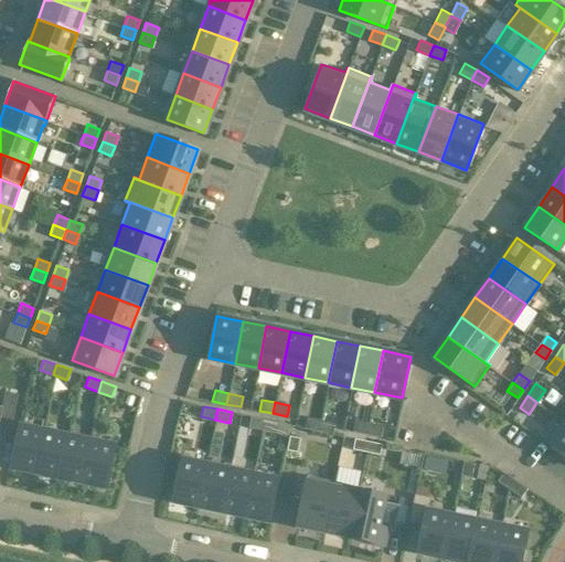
[(262,430),(264,419),(249,416),(247,426),(262,430)]
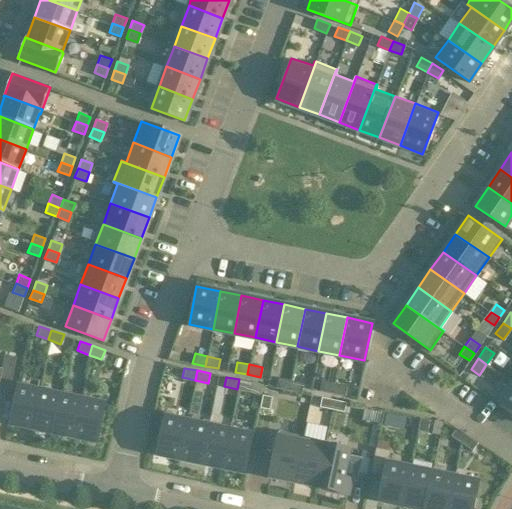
[(289,386),(290,379),(278,377),(276,386),(288,389),(289,386)]
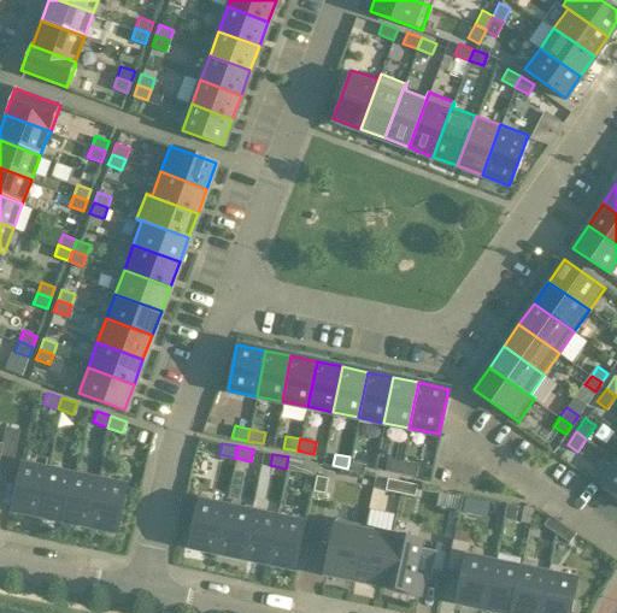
[(288,457),(286,469),(301,472),(304,460),(288,457)]
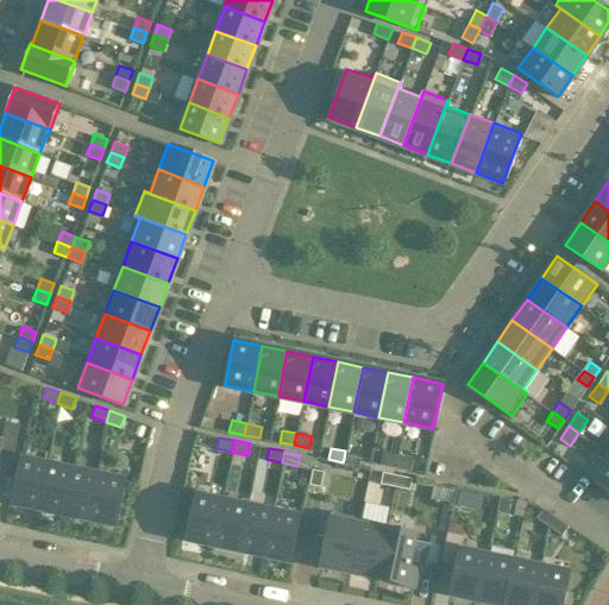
[(344,459),(343,462),(358,466),(360,454),(345,451),(344,459)]
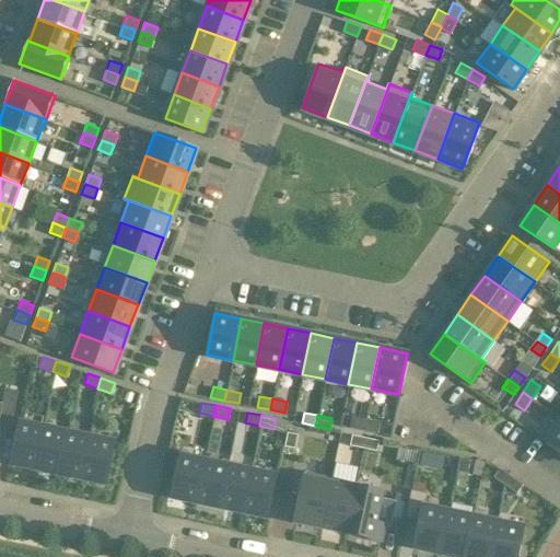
[(351,416),(349,426),(363,429),(365,418),(351,416)]
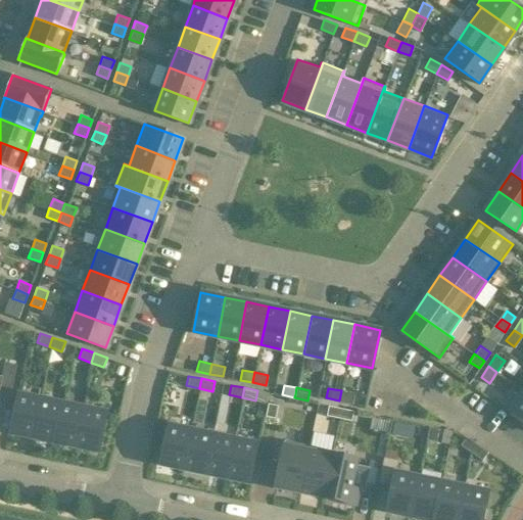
[(341,390),(339,400),(352,404),(354,393),(341,390)]
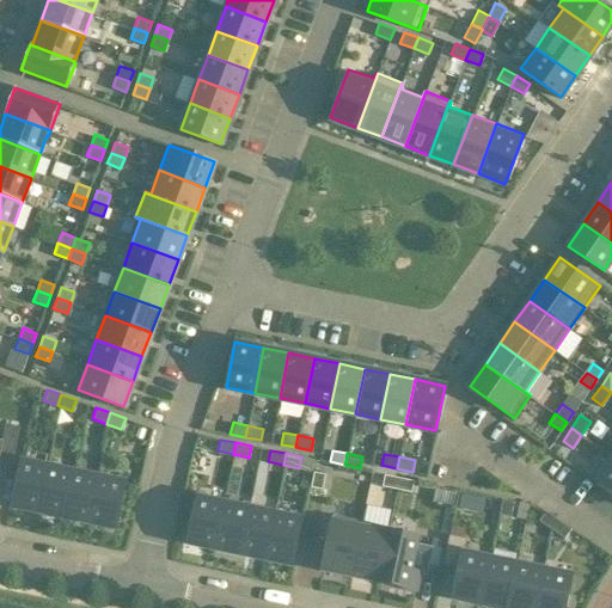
[(611,492),(611,458),(597,481),(611,492)]
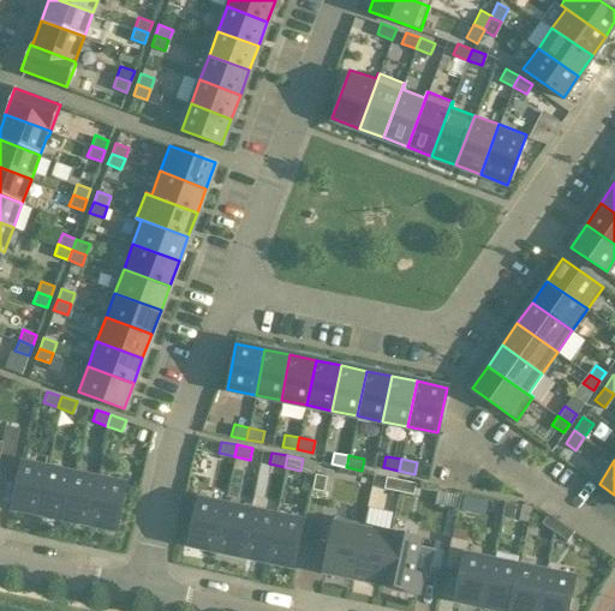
[(39,513),(48,468),(22,462),(12,508),(39,513)]
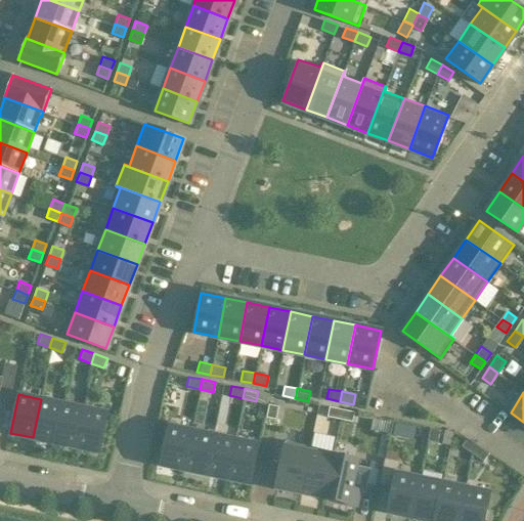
[(41,399),(33,437),(54,442),(62,403),(41,399)]
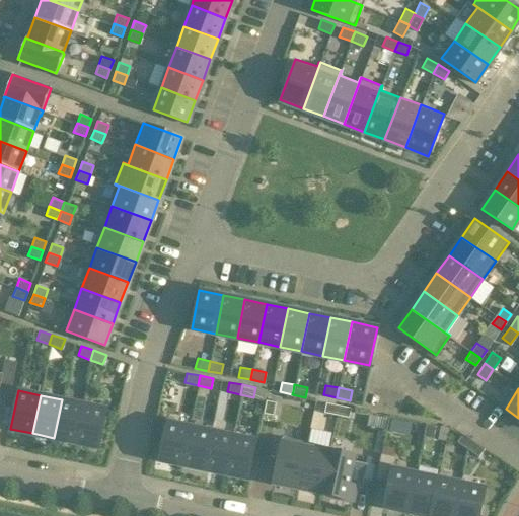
[(62,399),(54,438),(75,442),(83,404),(62,399)]
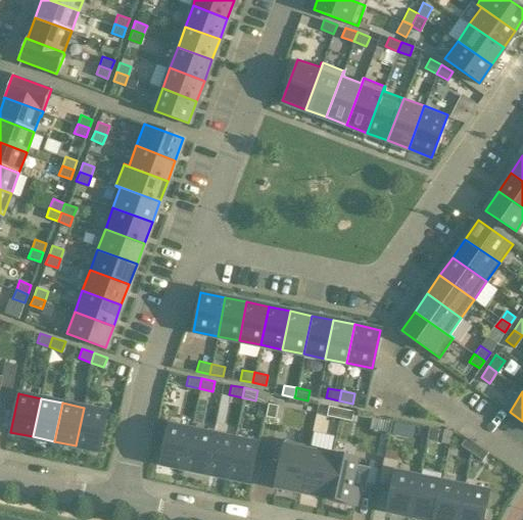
[(275,418),(278,405),(268,403),(266,416),(275,418)]
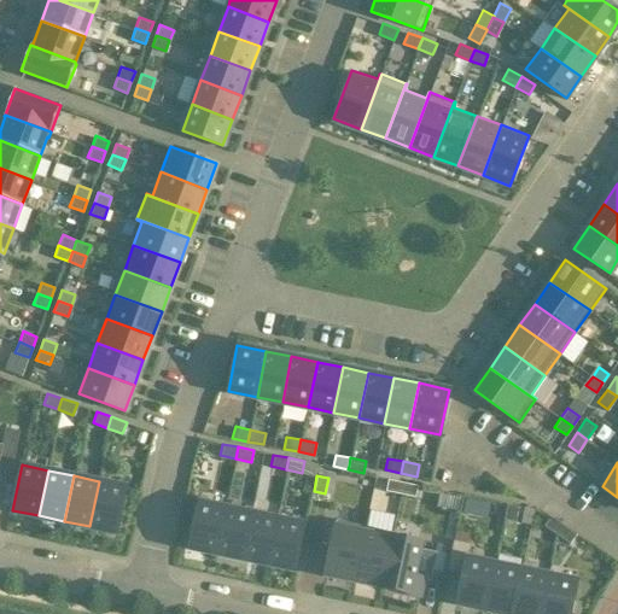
[(401,492),(403,481),(388,478),(385,490),(401,492)]
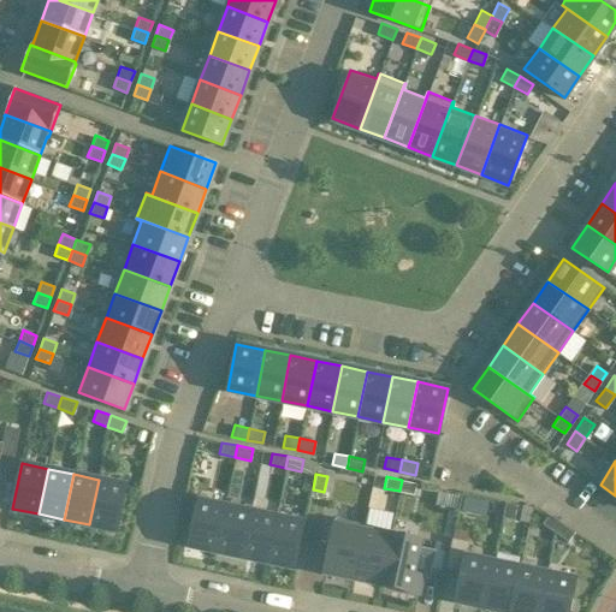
[(99,480),(89,524),(116,530),(125,485),(99,480)]
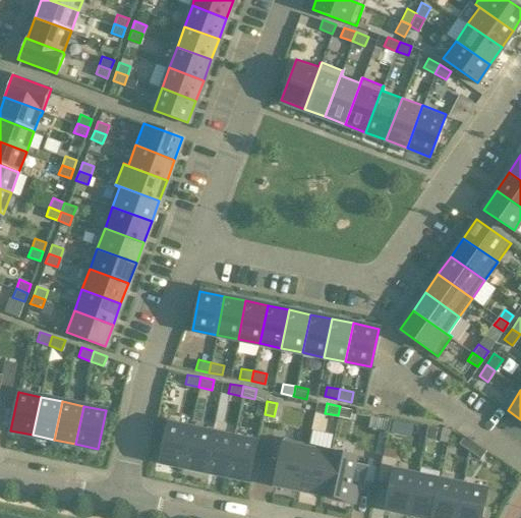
[(340,406),(338,415),(350,418),(352,408),(340,406)]
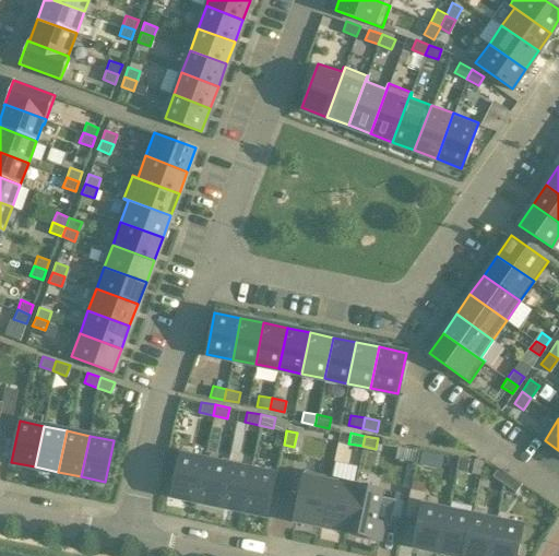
[(195,500),(204,459),(180,454),(171,495),(195,500)]
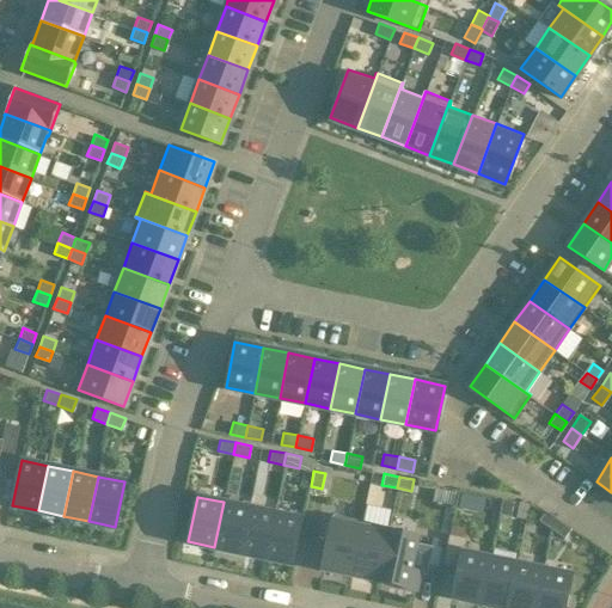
[(500,509),(514,513),(516,501),(502,498),(500,509)]
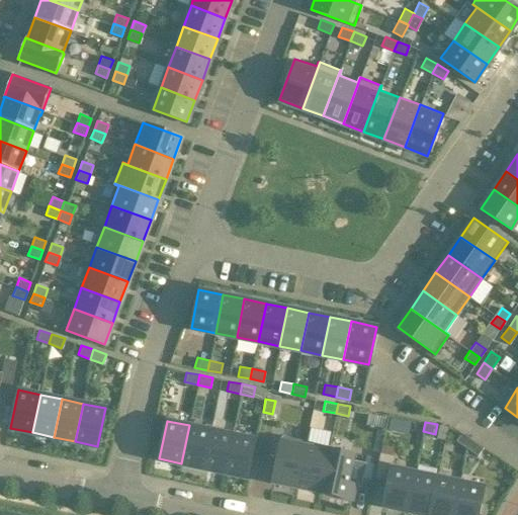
[(202,467),(210,430),(189,425),(181,463),(202,467)]
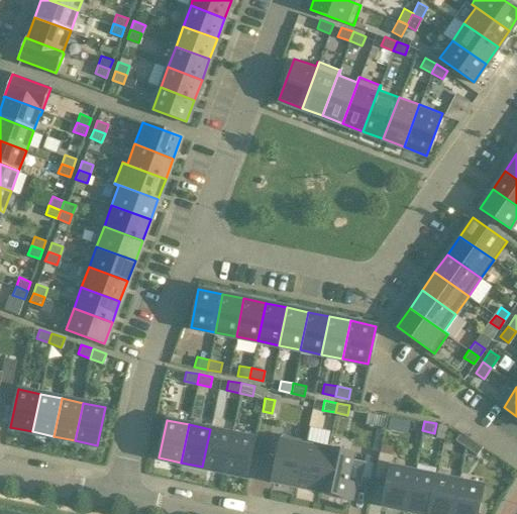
[(210,429),(202,467),(223,472),(231,433),(210,429)]
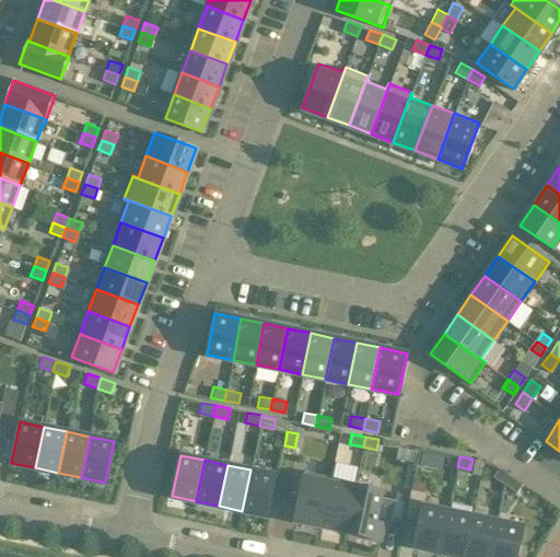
[(504,485),(510,475),(499,467),(492,476),(504,485)]
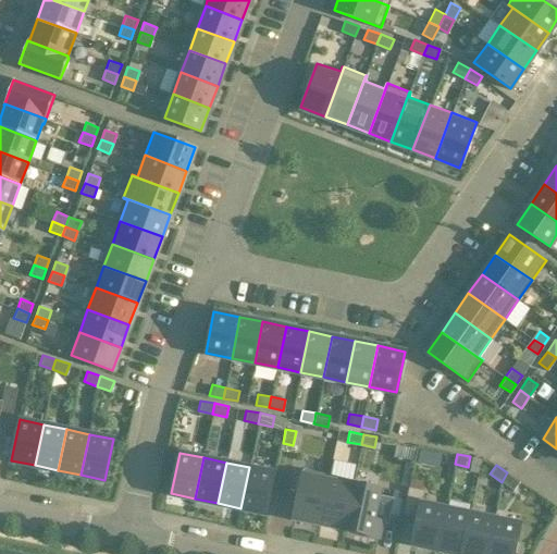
[(249,467),(240,508),(265,513),(273,472),(249,467)]
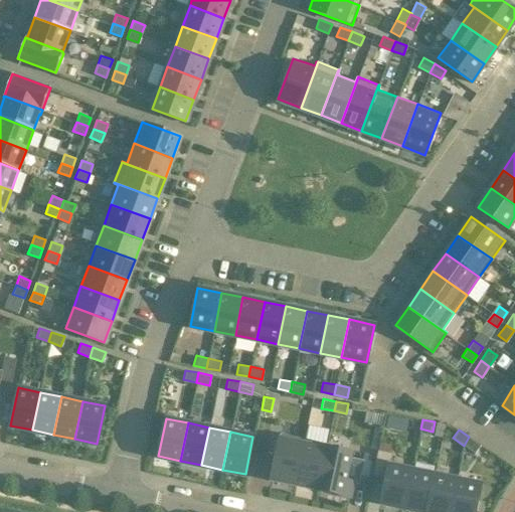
[(304,443),(305,438),(280,433),(279,438),(272,436),(269,452),(276,453),(271,479),(295,484),(304,443)]
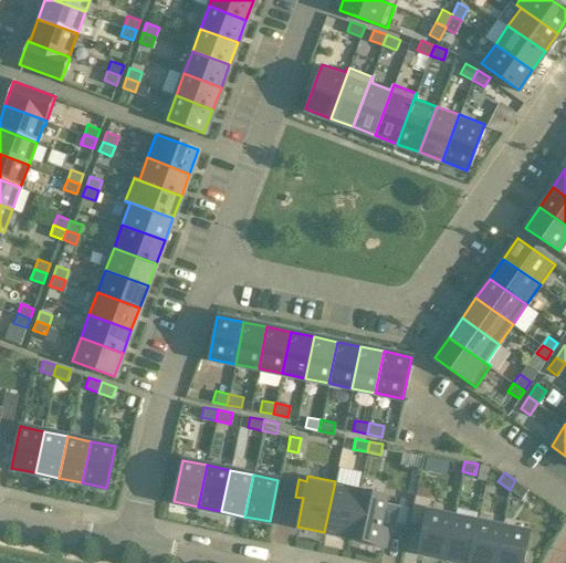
[(515,480),(510,490),(521,498),(527,489),(515,480)]
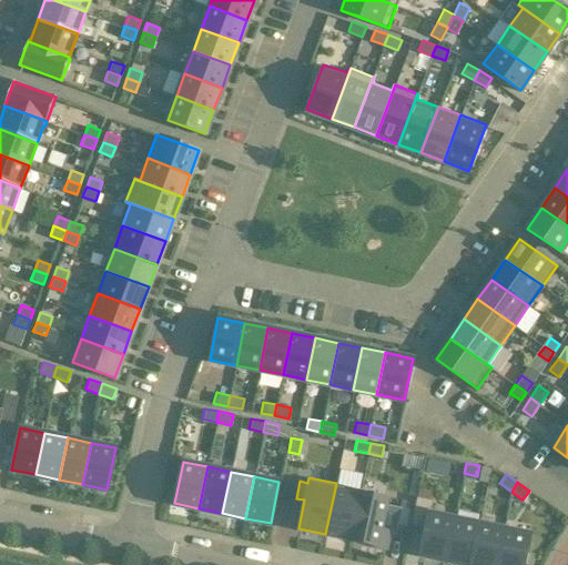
[(359,493),(361,488),(336,483),(335,488),(325,534),(350,540),(359,493)]
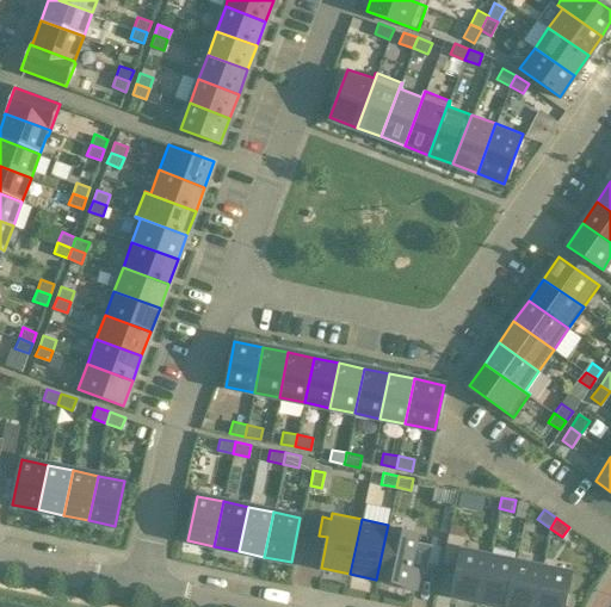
[(418,531),(388,525),(387,530),(376,580),(414,588),(418,569),(409,568),(418,531)]
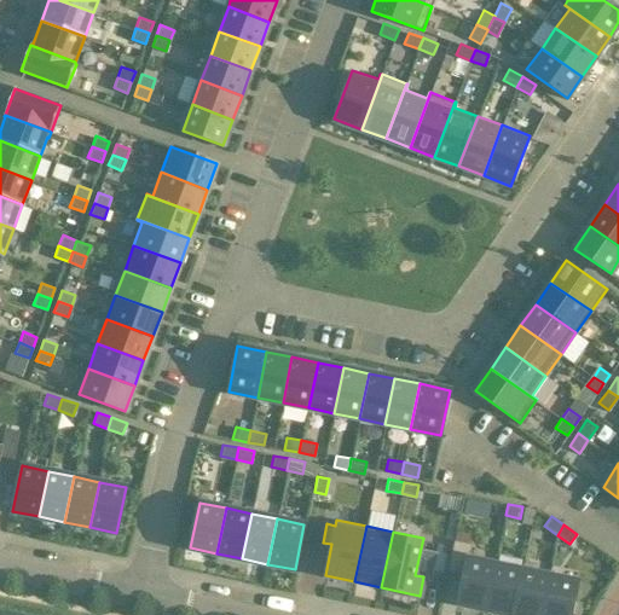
[(485,609),(495,563),(469,558),(472,544),(455,539),(447,570),(463,573),(457,603),(485,609)]
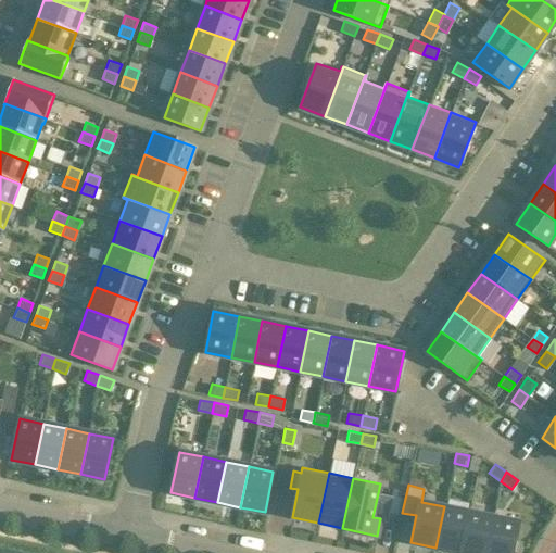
[(436,548),(460,552),(469,512),(444,506),(436,548)]
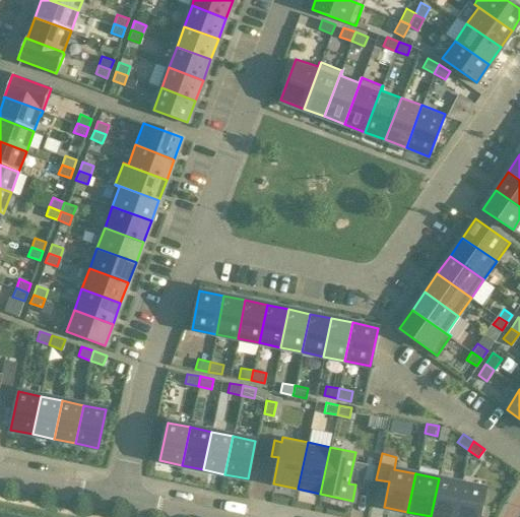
[(431,516),(453,516),(461,483),(439,478),(431,516)]
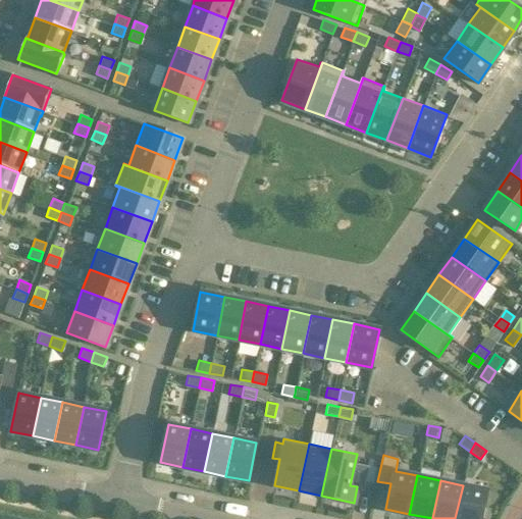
[(480,518),(486,490),(463,485),(455,518),(480,518)]
